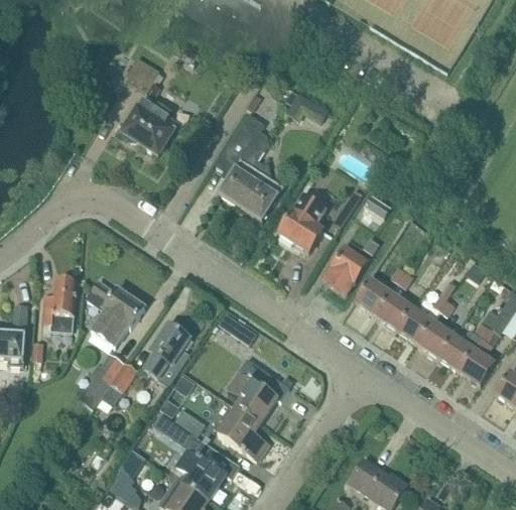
[(183,0),(239,35),(261,0),(183,0)]
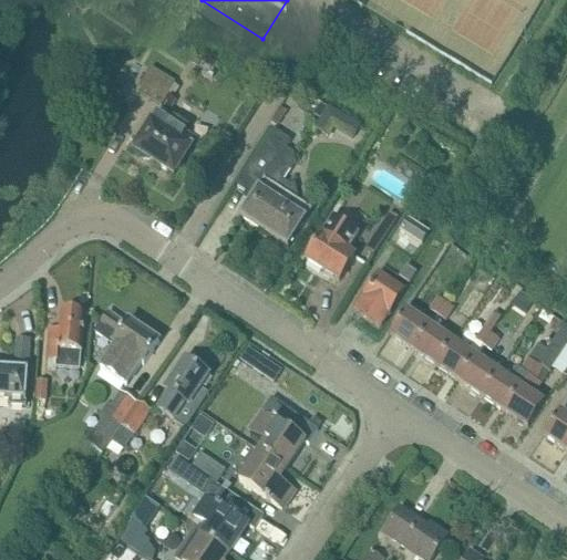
[(155,34),(165,20),(152,11),(143,24),(155,34)]
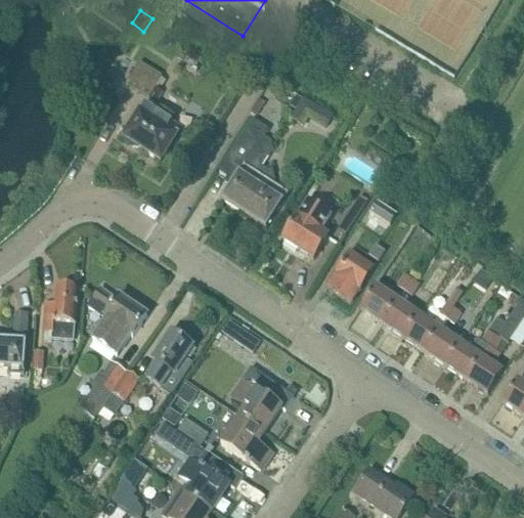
[(156,97),(162,87),(155,83),(162,72),(139,57),(126,80),(156,97)]
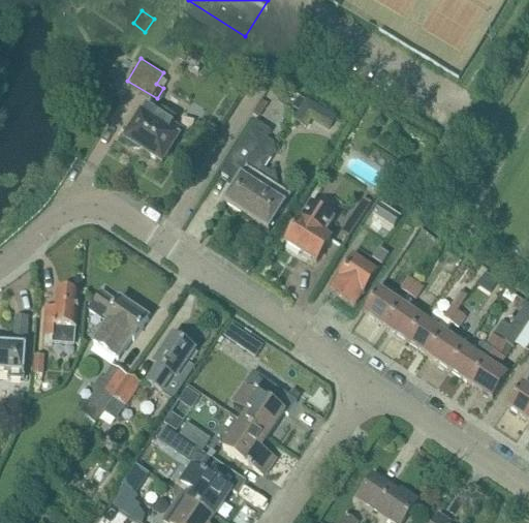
[(158,113),(146,104),(125,135),(127,136),(131,145),(139,145),(161,158),(181,127),(170,120),(175,114),(162,106),(158,113)]
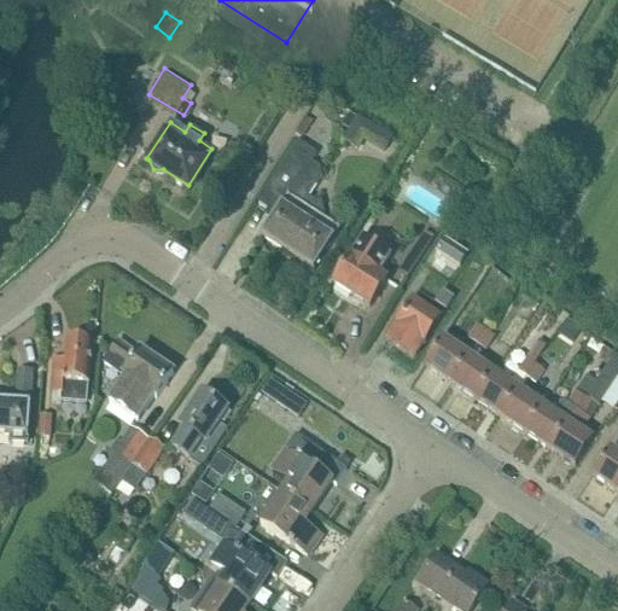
[(313,197),(305,191),(320,172),(319,163),(310,157),(316,147),(297,135),(268,182),(266,182),(257,195),(258,198),(267,204),(270,203),(277,207),(260,231),(293,252),(290,260),(303,269),(308,262),(314,266),(327,246),(340,225),(322,213),(325,210),(320,196),(313,197)]
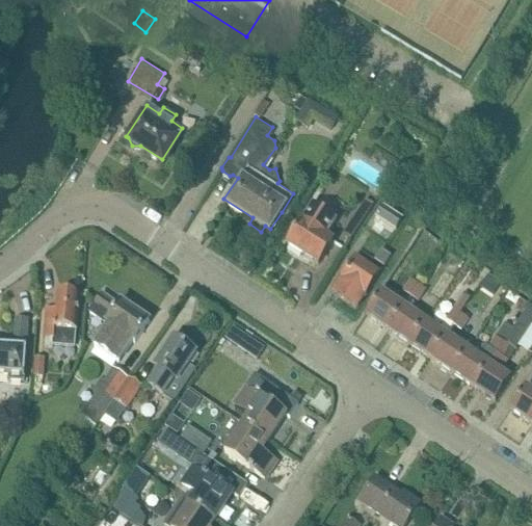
[(348,237),(360,220),(363,216),(372,200),(364,194),(342,233),(348,237)]
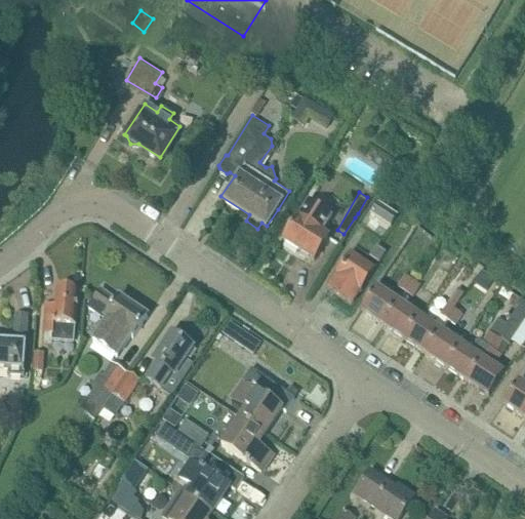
[(314,256),(325,239),(329,233),(323,230),(333,213),(309,197),(294,220),(283,236),(314,256)]
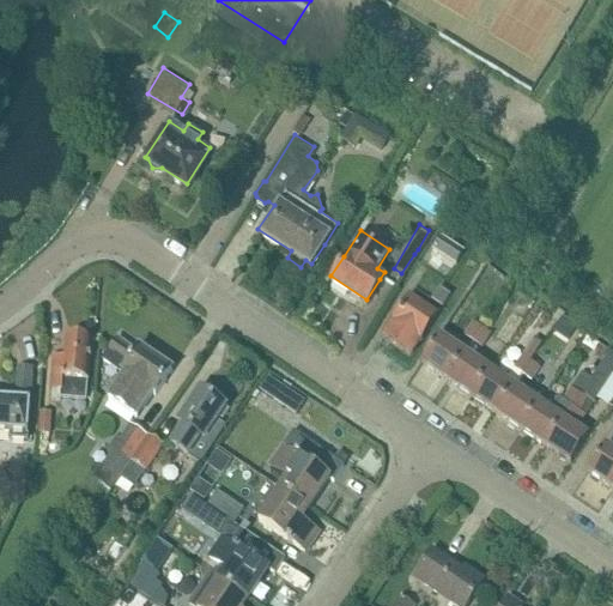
[(456,260),(465,249),(441,232),(434,244),(456,260)]
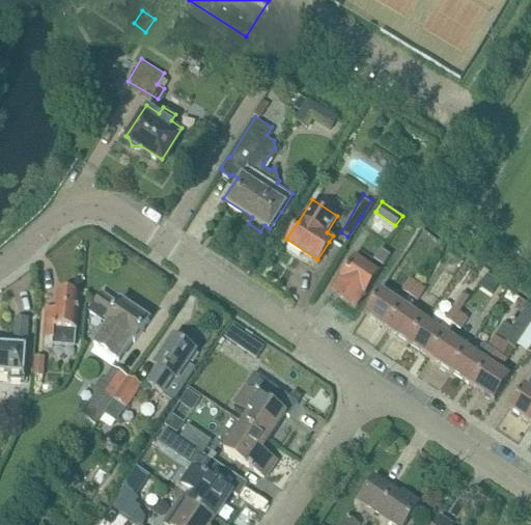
[(384,263),(391,252),(381,245),(374,255),(384,263)]
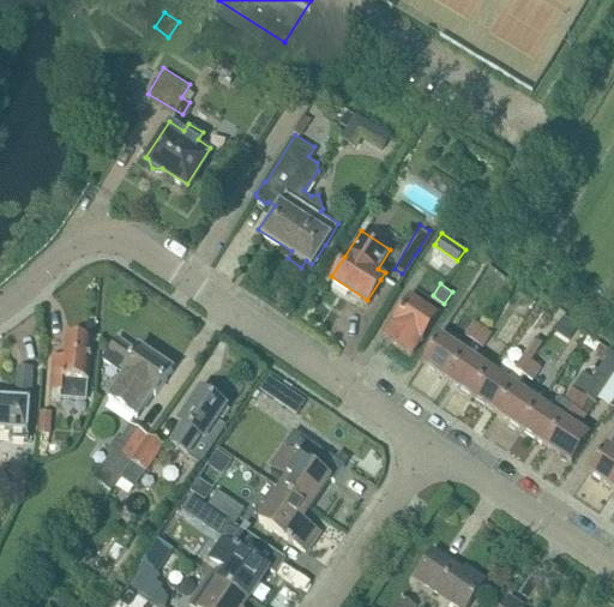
[(411,350),(437,311),(410,293),(395,317),(384,334),(411,350)]
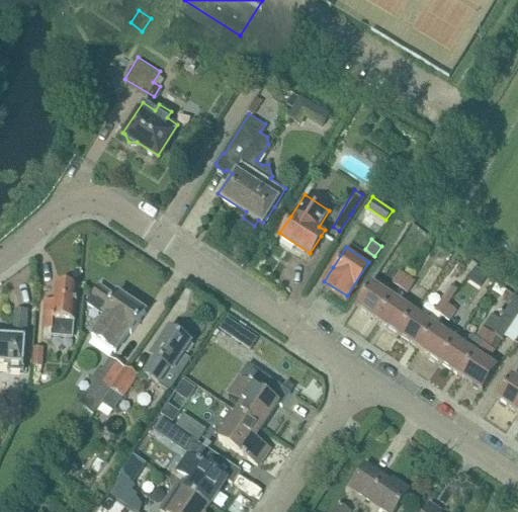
[(393,279),(400,284),(408,273),(400,268),(393,279)]
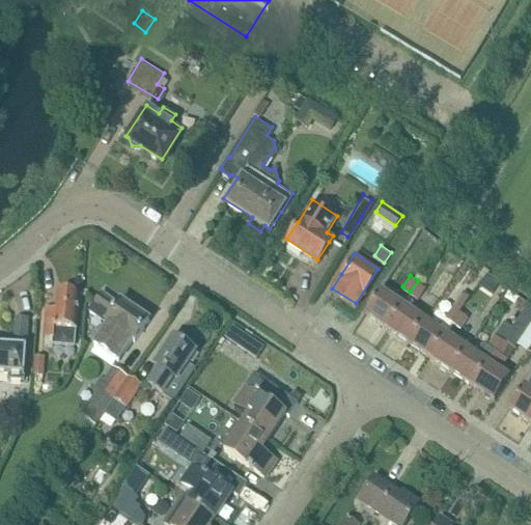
[(425,285),(418,280),(410,292),(418,297),(425,285)]
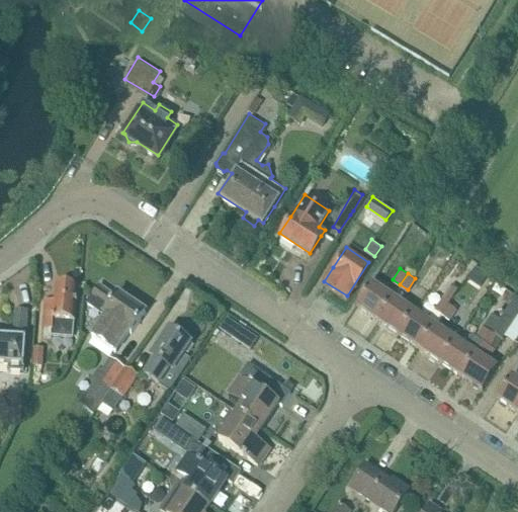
[(73,316),(76,281),(57,279),(55,294),(46,294),(42,335),(52,336),(72,338),(73,316)]
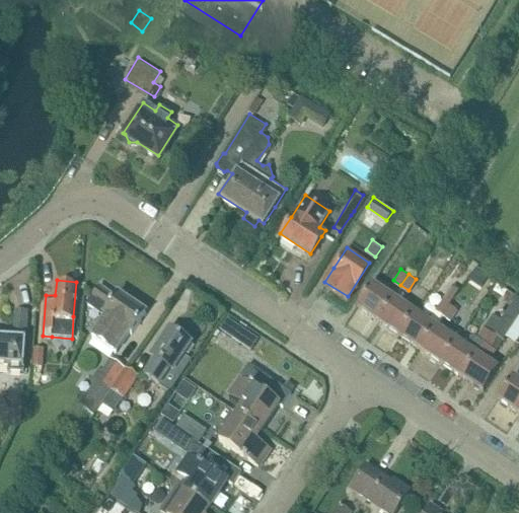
[(378,316),(393,294),(372,280),(357,302),(378,316)]
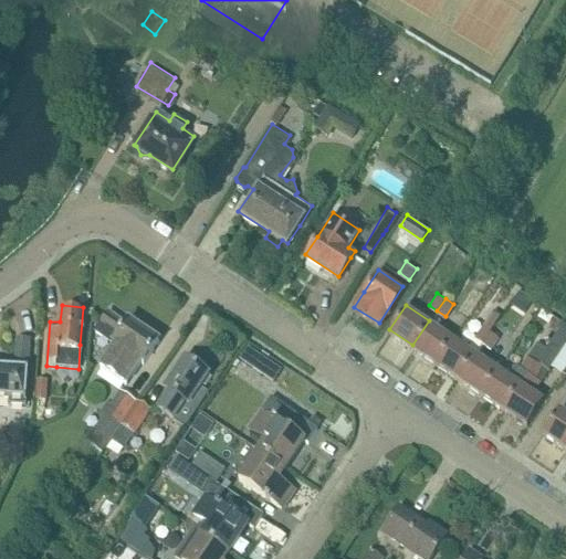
[(468,346),(452,336),(436,360),(458,376),(474,351),(482,340),(490,328),(496,318),(502,310),(494,305),(489,314),(468,346)]
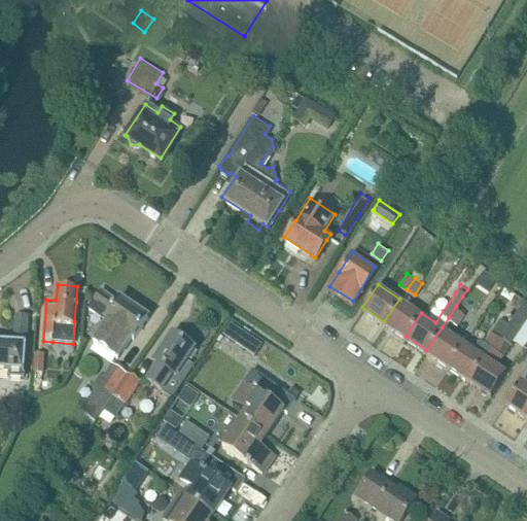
[(132,334),(133,335),(136,331),(148,313),(119,294),(117,298),(101,287),(92,300),(88,306),(105,316),(106,317),(93,339),(117,354),(132,334)]
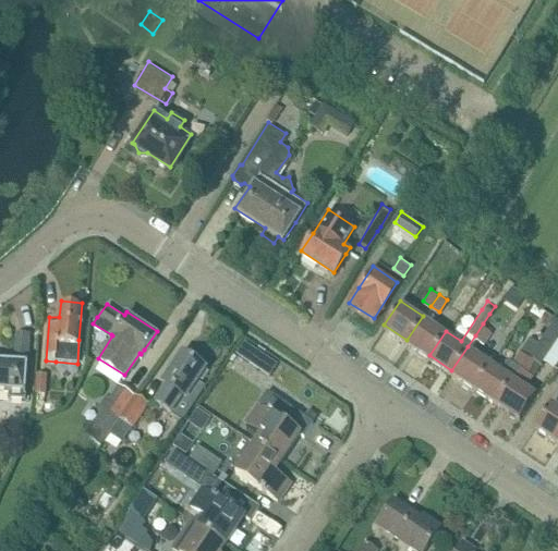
[(537,359),(557,329),(557,326),(557,325),(557,316),(556,315),(538,339),(537,338),(496,400),(520,416),(536,392),(525,386),(533,375),(529,371),(536,359),(537,359)]
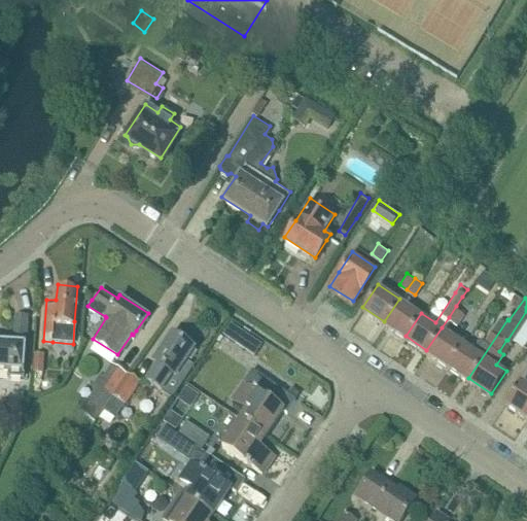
[(406,336),(421,313),(399,299),(384,321),(406,336)]
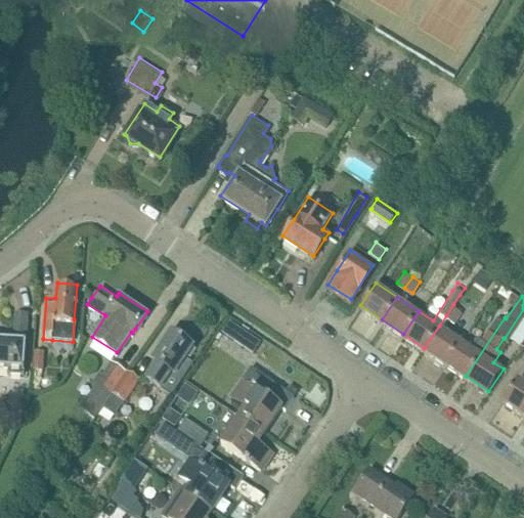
[(463,310),(453,304),(446,315),(447,316),(454,321),(463,310)]
